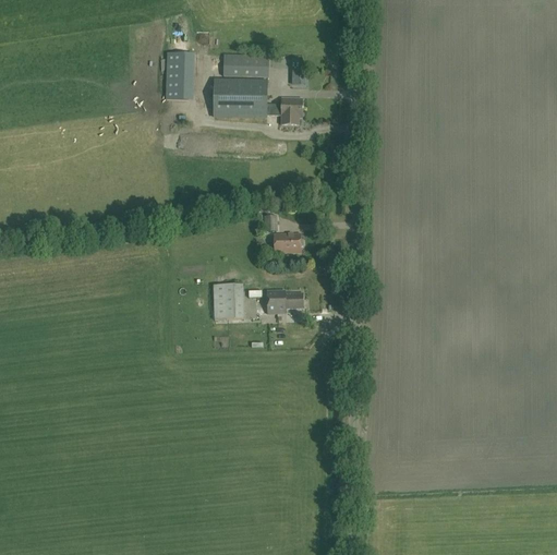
[(268,53),(222,52),(222,75),(267,76),(268,53)]
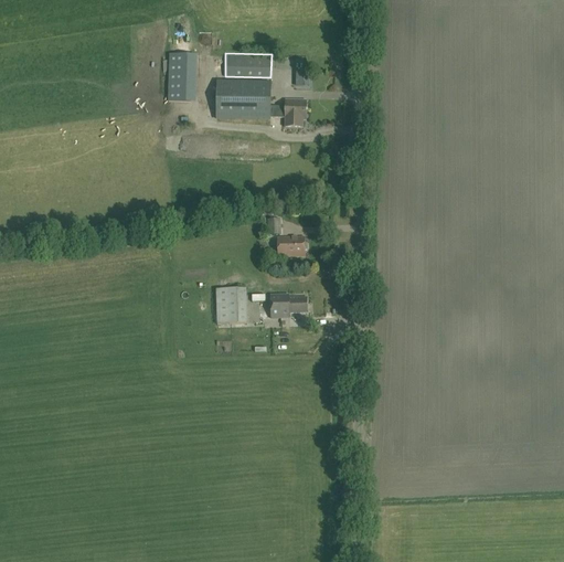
[(302,117),(305,118),(305,98),(285,97),(285,105),(269,104),(269,82),(216,81),(215,116),(269,116),(269,115),(284,116),(284,125),(301,125),(302,117)]
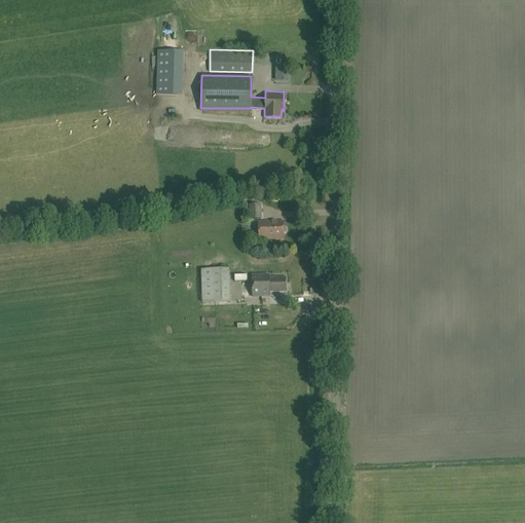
[(252,201),(253,216),(263,215),(262,200),(252,201)]
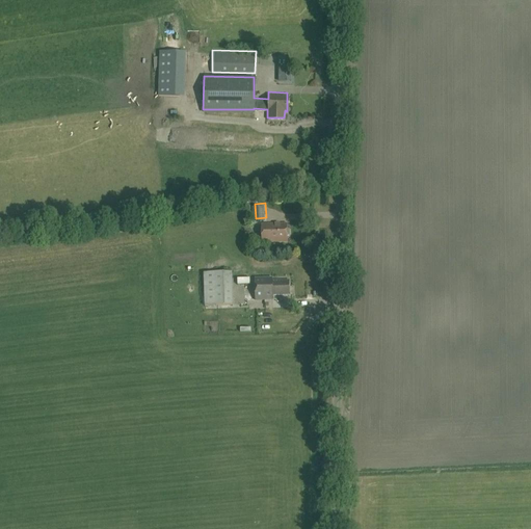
[(286,239),(285,221),(263,221),(263,227),(261,227),(262,240),(286,239)]
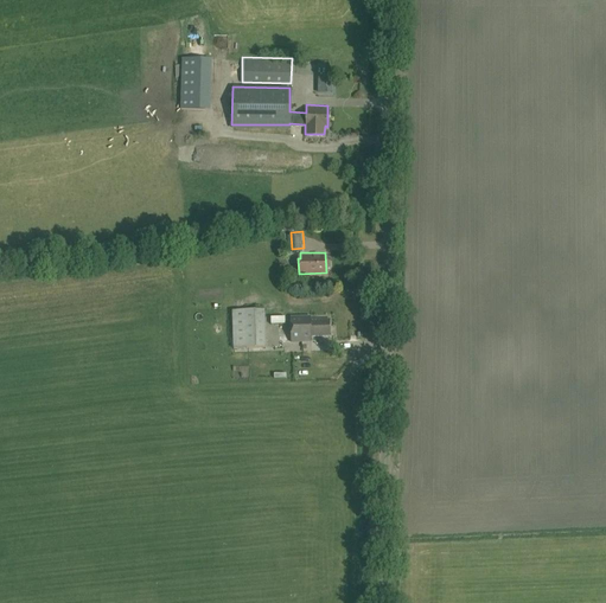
[(265,345),(263,308),(233,309),(234,346),(265,345)]
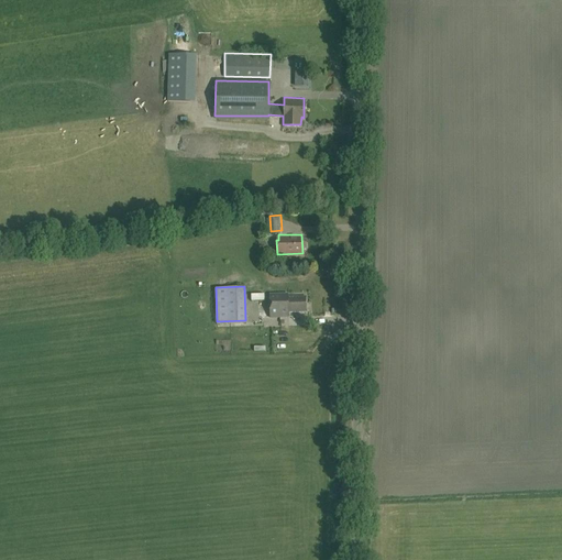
[(287,295),(287,292),(268,292),(268,315),(287,315),(287,310),(305,309),(305,294),(287,295)]
